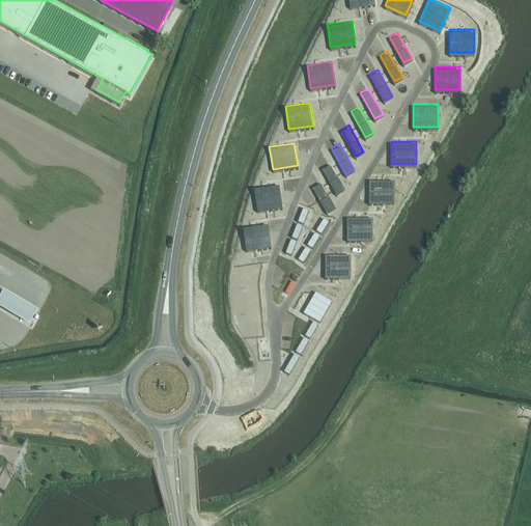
[(330,162),(322,166),(336,193),(344,188),(330,162)]
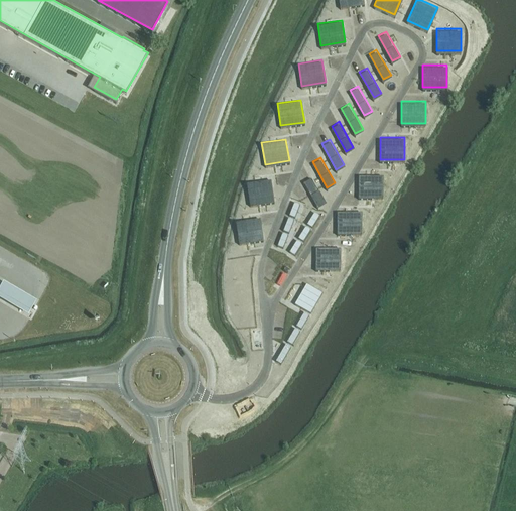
[(359,173),(358,196),(382,196),(383,173),(359,173)]
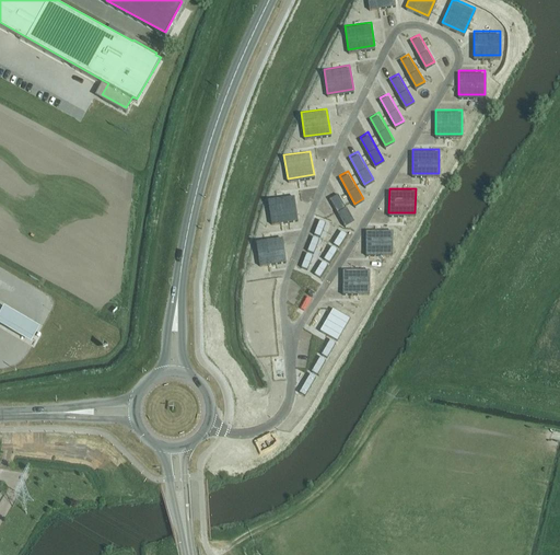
[(337,191),(329,195),(345,222),(353,218),(337,191)]
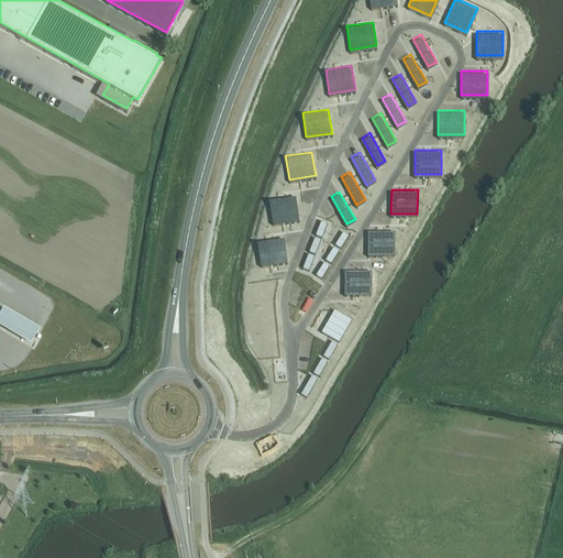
[(295,195),(268,198),(273,222),(298,218),(295,195)]
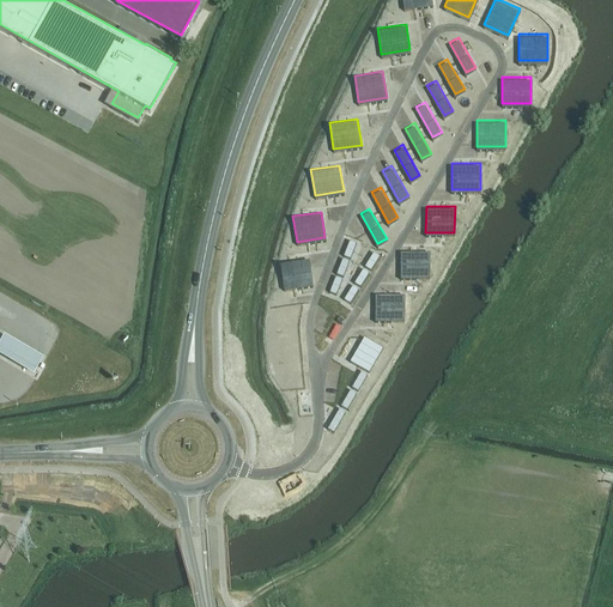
[(350,237),(344,253),(350,255),(356,240),(350,237)]
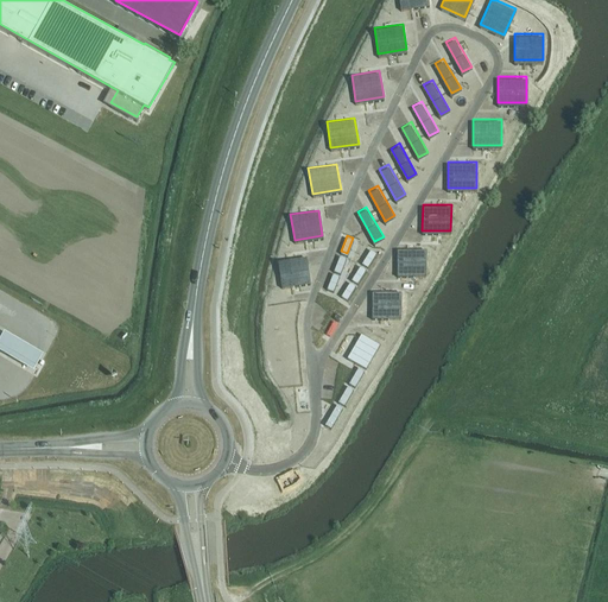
[(371,247),(361,261),(367,265),(377,251),(371,247)]
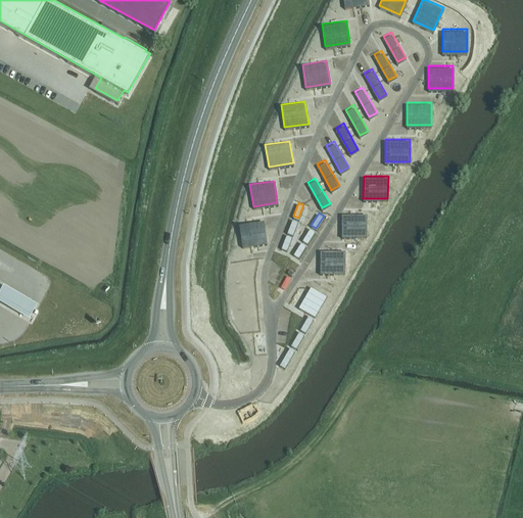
[(341,213),(341,235),(366,235),(366,213),(341,213)]
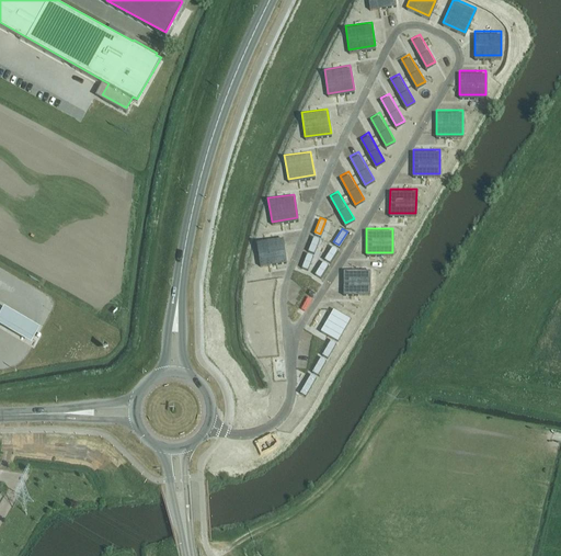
[(313,234),(308,248),(313,250),(319,236),(313,234)]
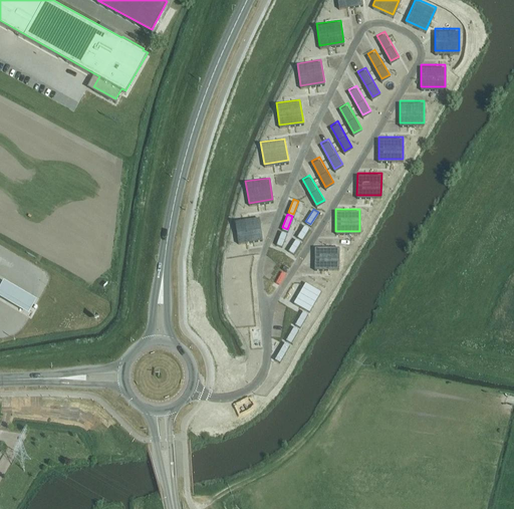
[(258,216),(234,219),(238,241),(261,238),(258,216)]
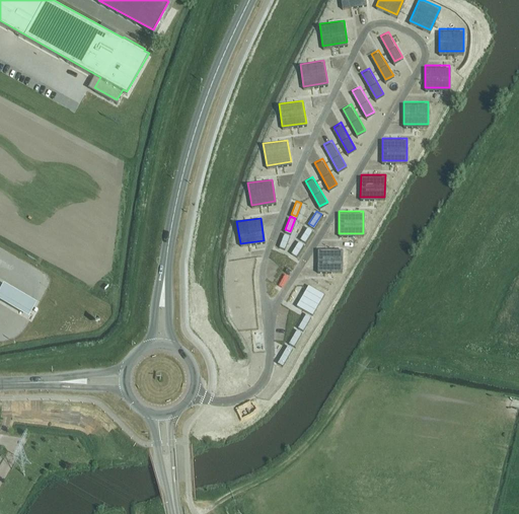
[(307,225),(299,236),(305,240),(312,228),(307,225)]
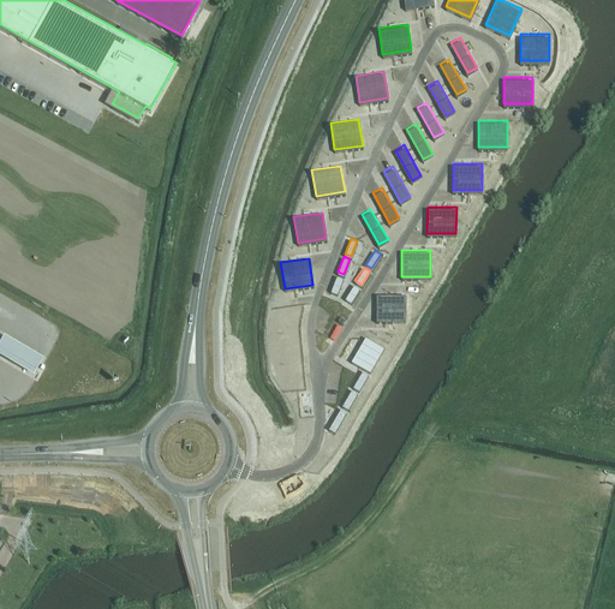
[(336,274),(330,290),(336,292),(344,276),(336,274)]
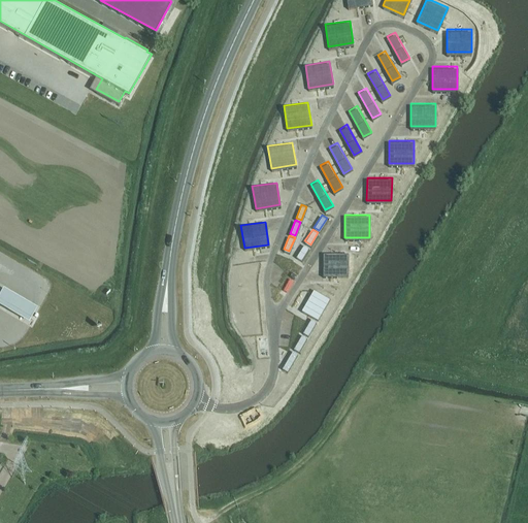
[(303,242),(296,255),(301,258),(308,246),(303,242)]
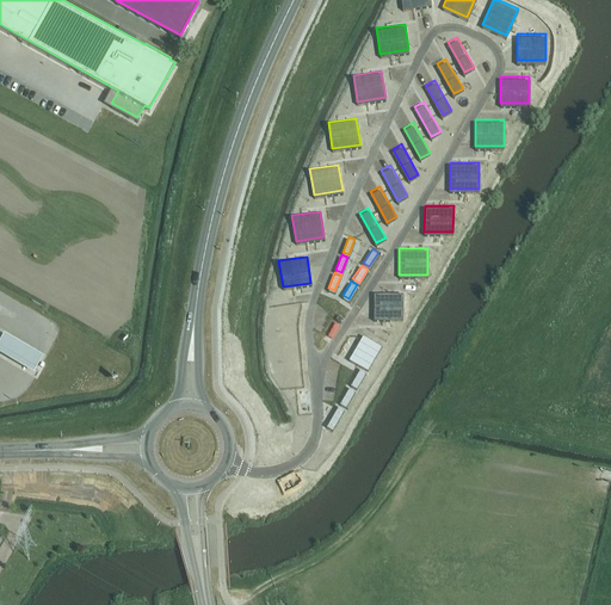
[(374,291),(374,318),(402,318),(402,291),(374,291)]
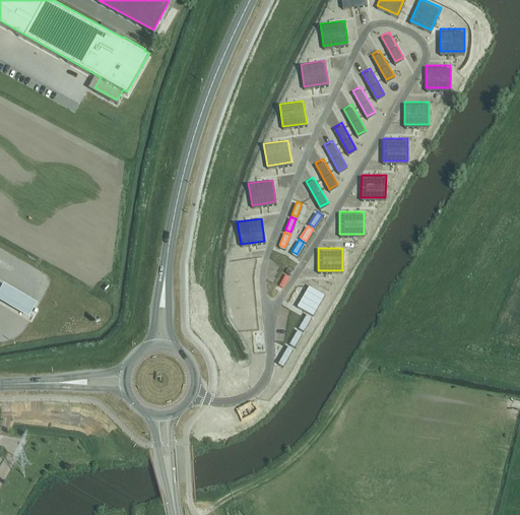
[(37,301),(3,281),(0,286),(0,298),(28,315),(37,301)]
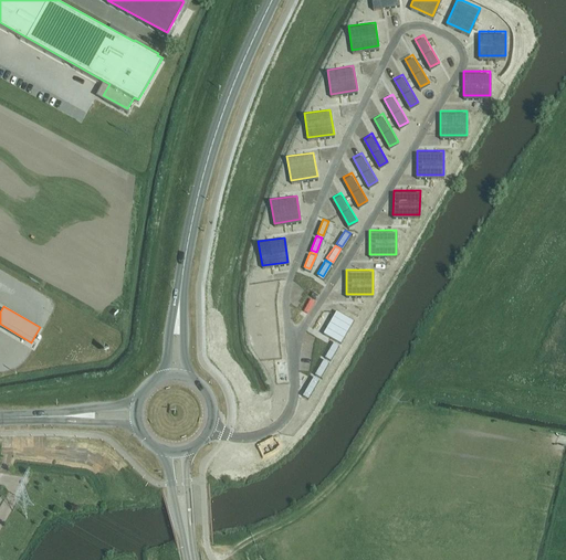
[(336,308),(323,331),(341,341),(354,318),(336,308)]
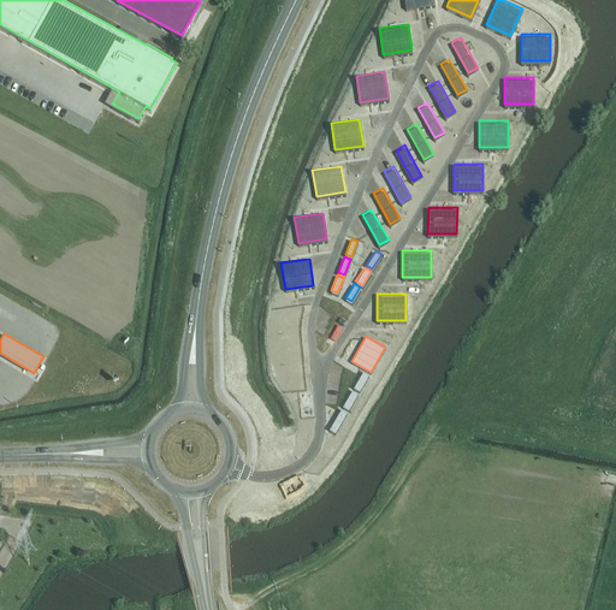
[(369,374),(362,371),(353,388),(360,391),(369,374)]
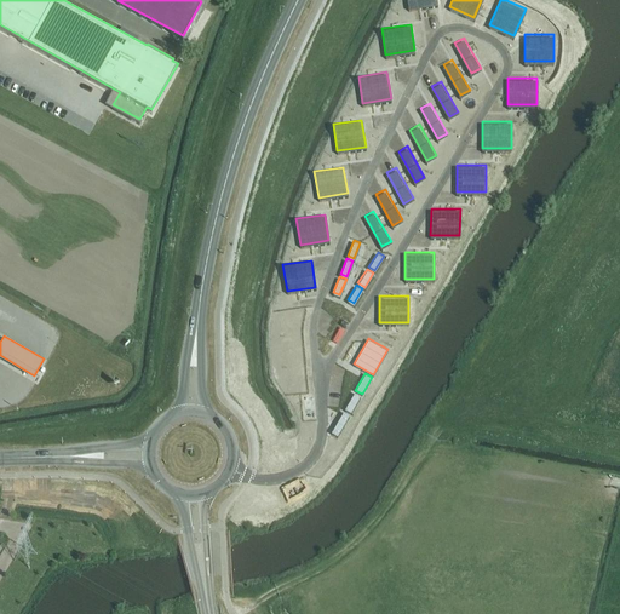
[(354,391),(344,408),(350,412),(360,395),(354,391)]
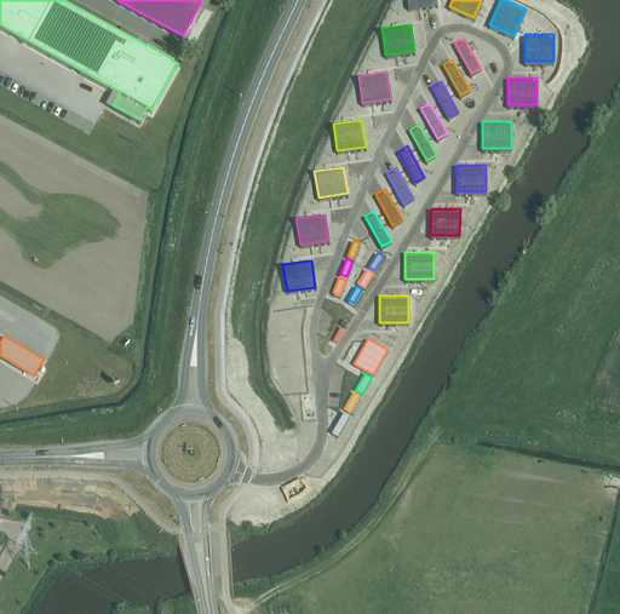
[(343,411),(331,432),(337,436),(349,414),(343,411)]
